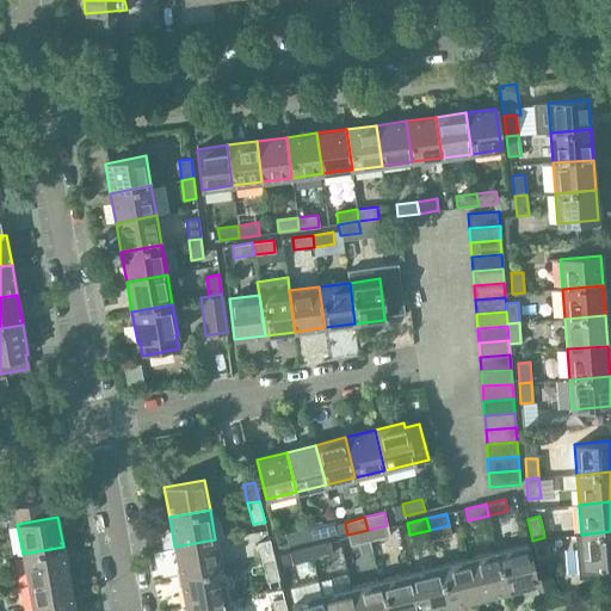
[(325,524),(304,529),(308,541),(328,535),(325,524)]
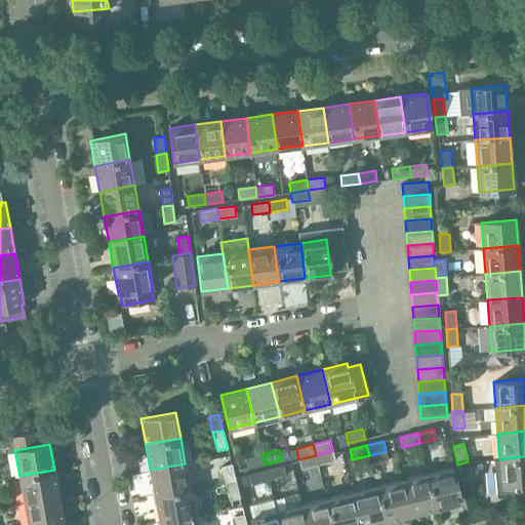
[(332,451),(316,455),(318,465),(335,460),(332,451)]
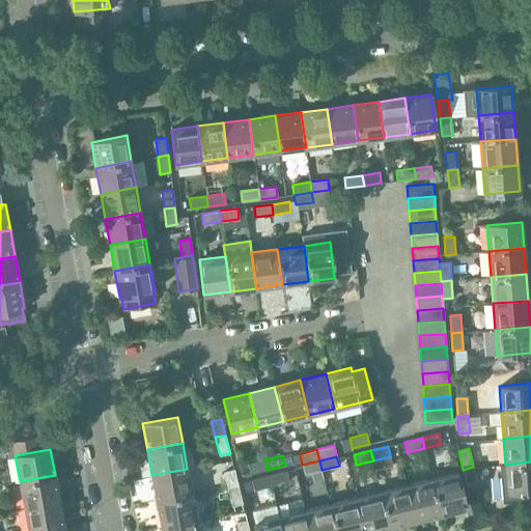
[(268,470),(264,459),(248,464),(251,474),(268,470)]
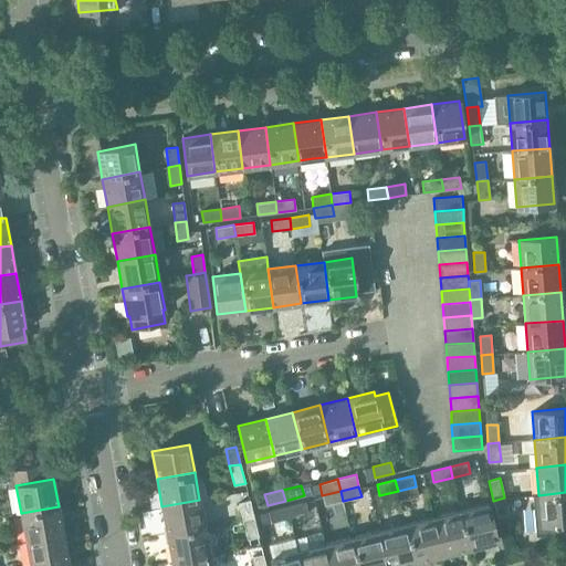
[(341,491),(322,495),(325,505),(343,501),(341,491)]
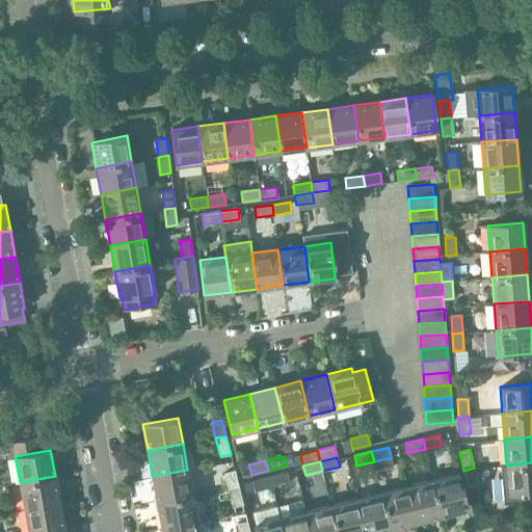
[(531,462),(506,466),(501,466),(504,503),(525,502),(524,491),(531,489),(531,462)]
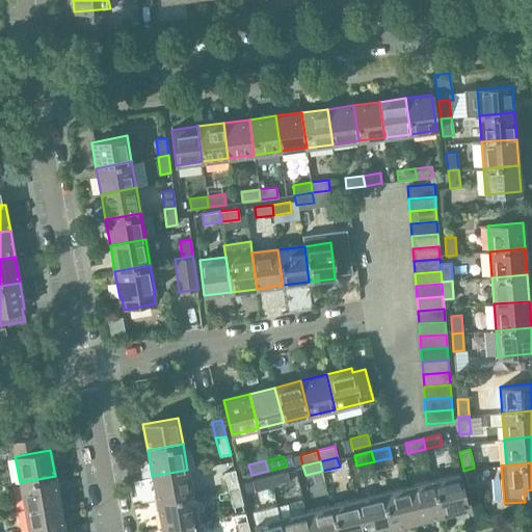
[(474,468),(463,471),(468,486),(478,483),(474,468)]
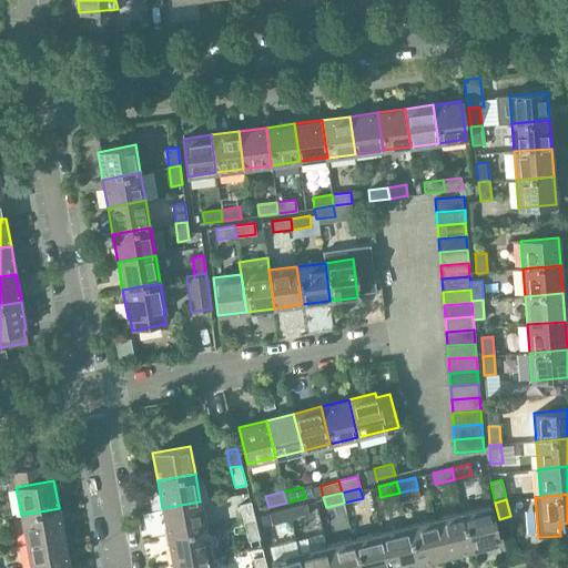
[(162,508),(168,536),(205,529),(200,501),(162,508)]
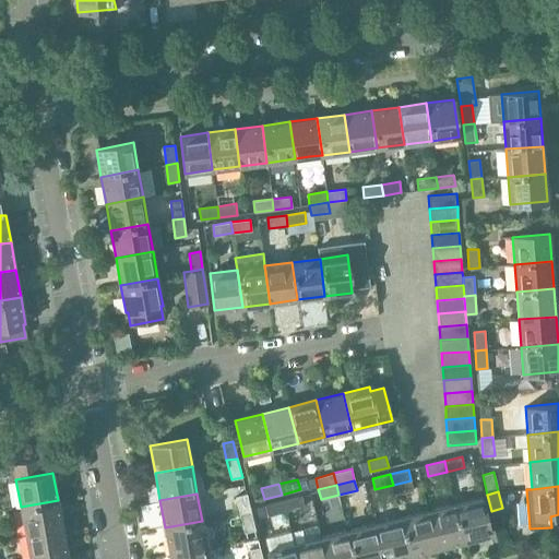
[(236,497),(240,514),(251,512),(246,494),(236,497)]
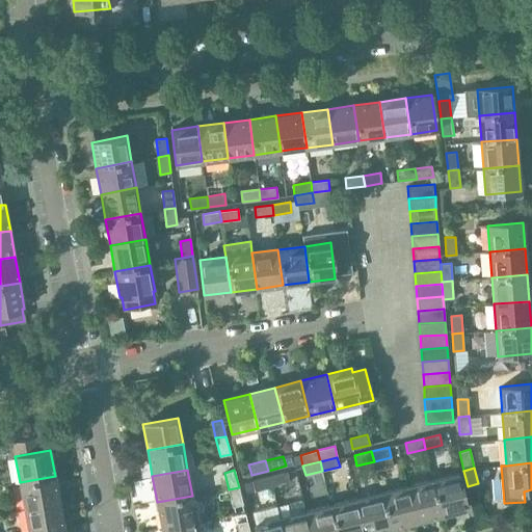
[(287,472),(269,476),(272,486),(289,482),(287,472)]
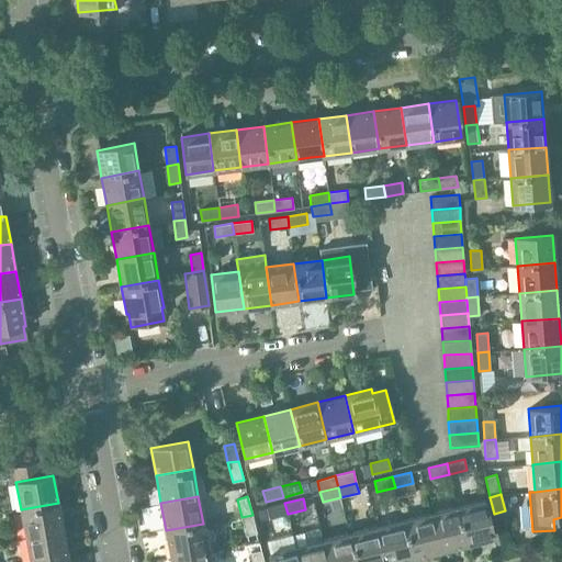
[(484,501),(457,507),(467,544),(493,537),(484,501)]
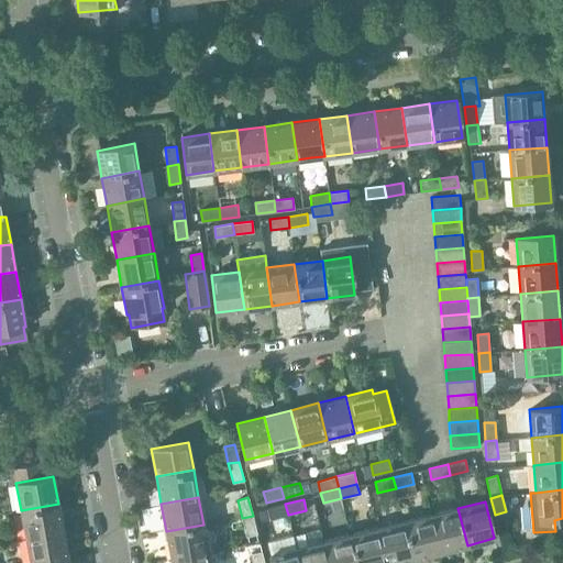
[(21,510),(25,538),(63,531),(58,504),(21,510)]
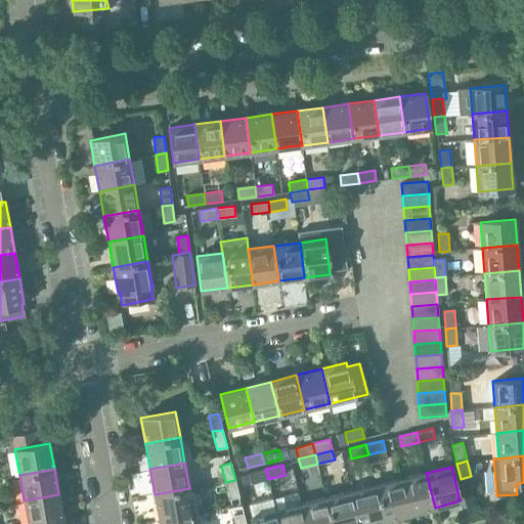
[(268,479),(265,469),(249,473),(252,483),(268,479)]
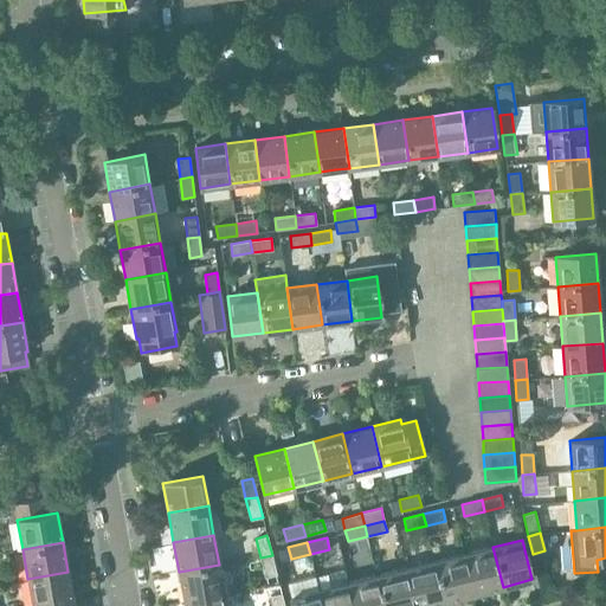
[(492,547),(464,554),(474,594),(503,587),(492,547)]
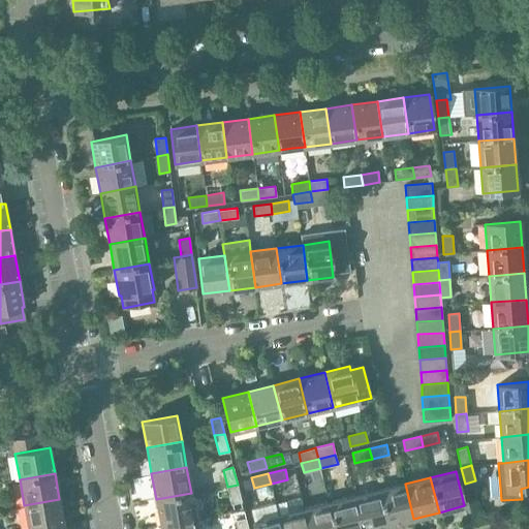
[(405,484),(379,490),(389,525),(413,519),(405,484)]
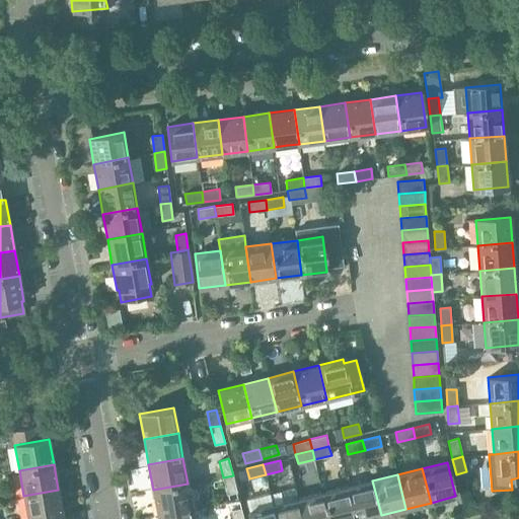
[(233,475),(223,477),(227,495),(237,492),(233,475)]
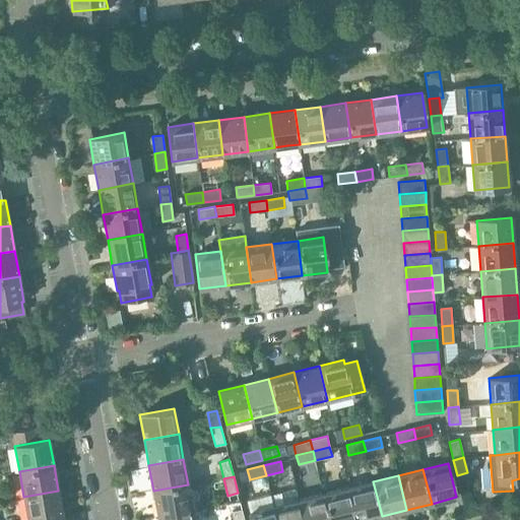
[(373,481),(348,488),(355,519),(364,519),(382,516),(373,481)]
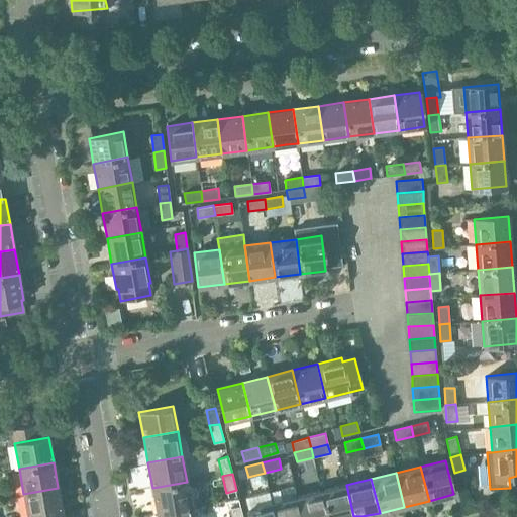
[(152,488),(157,513),(191,507),(187,482),(152,488)]
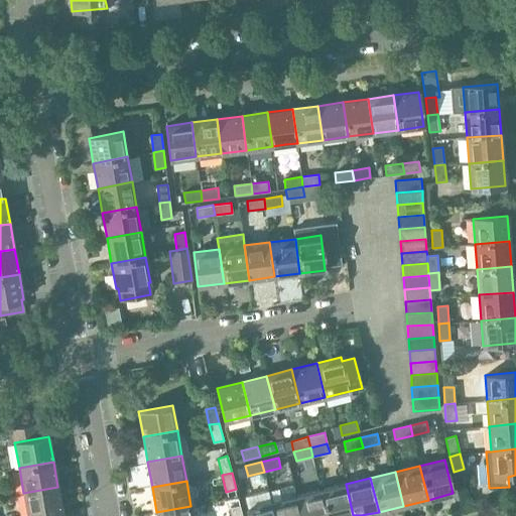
[(353,515),(346,484),(320,490),(327,515),(353,515)]
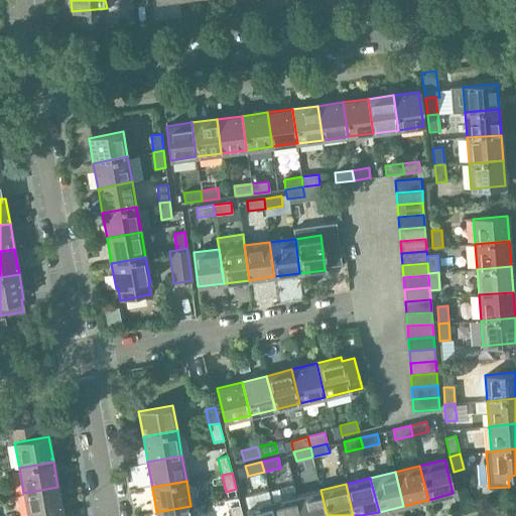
[(23,493),(27,515),(38,515),(62,512),(57,487),(23,493)]
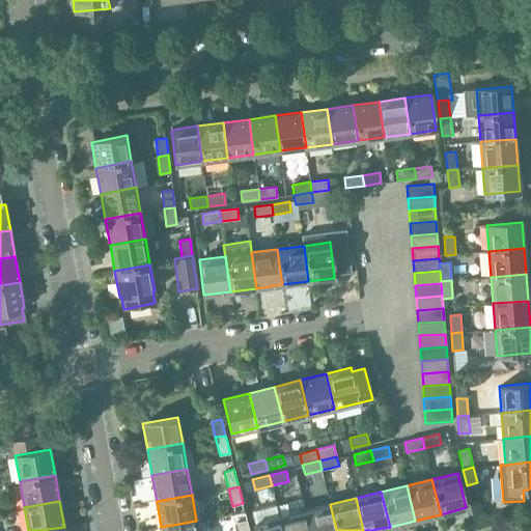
[(336,530),(330,504),(305,510),(309,530),(336,530)]
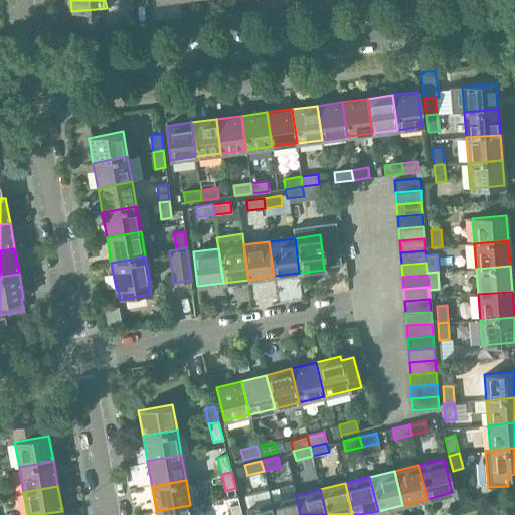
[(300,514),(296,495),(271,502),(274,514),(300,514)]
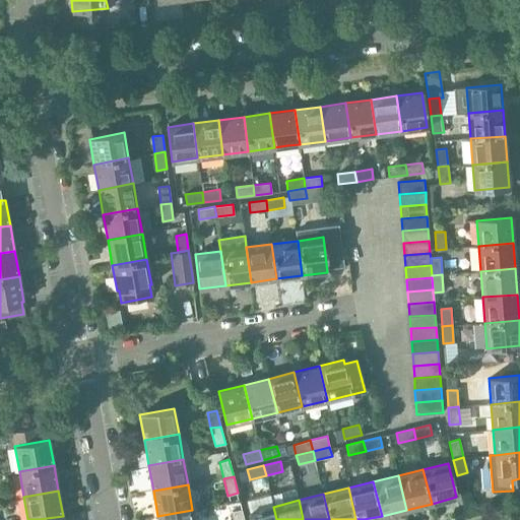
[(276,519),(273,507),(249,513),(250,519),(276,519)]
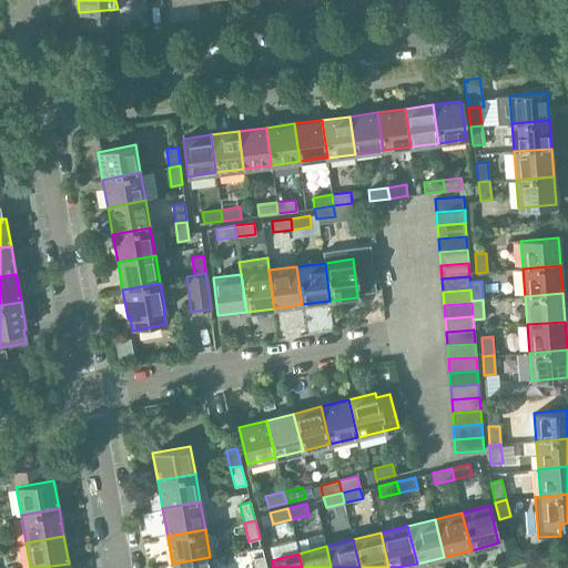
[(253,559),(254,567),(266,567),(264,556),(253,559)]
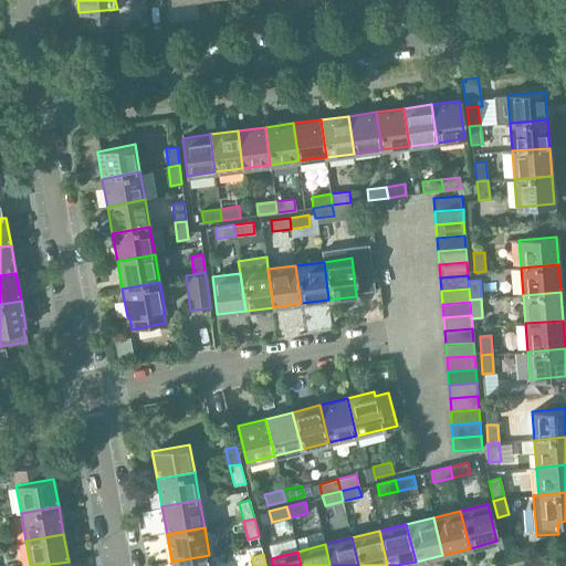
[(171,562),(171,565),(211,565),(209,555),(171,562)]
